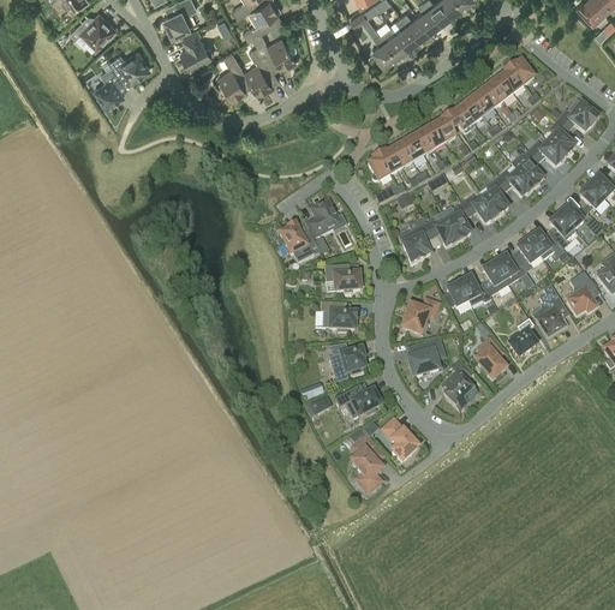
[(64,0),(71,10),(84,0),(64,0)]
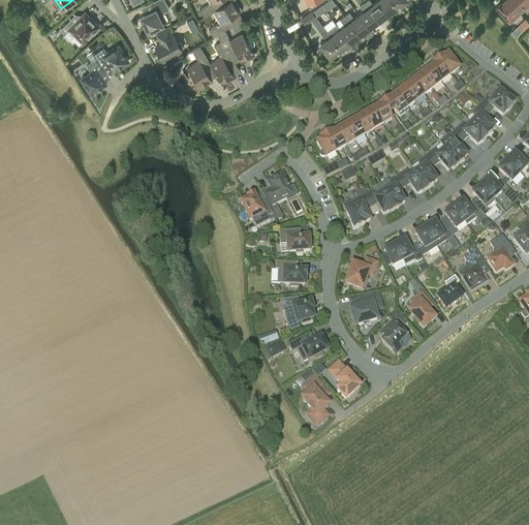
[(141,3),(145,10),(139,12),(148,28),(162,21),(162,19),(165,18),(161,9),(168,5),(165,0),(147,0),(141,3)]
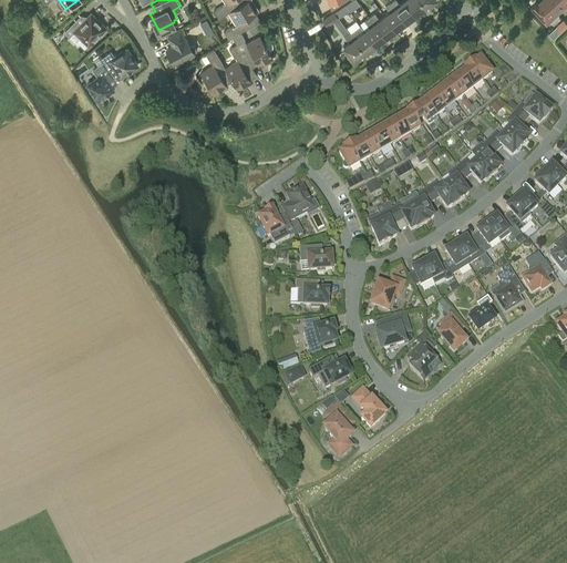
[(218,14),(228,8),(240,0),(226,0),(223,2),(223,1),(214,7),(218,14)]
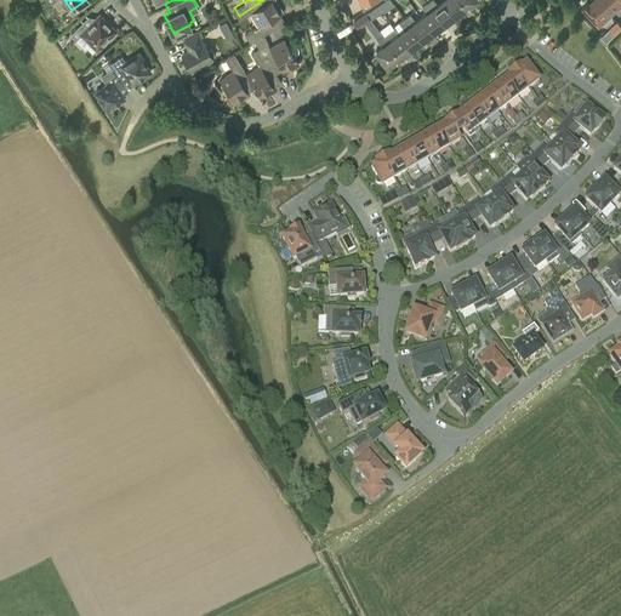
[(250,39),(254,36),(263,32),(273,26),(277,23),(285,18),(280,10),(279,11),(275,5),(278,3),(277,0),(263,0),(250,9),(258,23),(255,26),(254,24),(244,30),(250,39)]
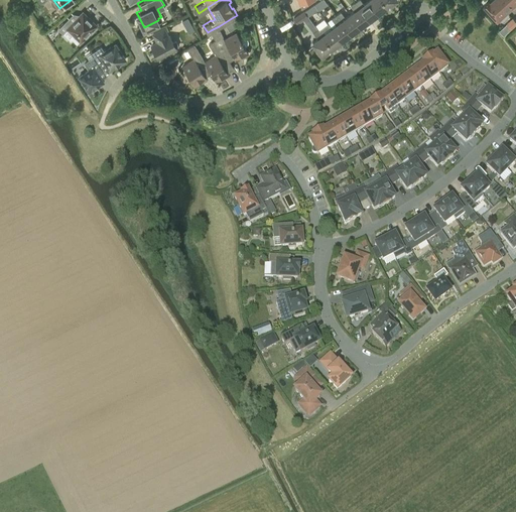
[(350,11),(359,23),(368,16),(356,0),(354,0),(351,2),(355,7),(350,11)]
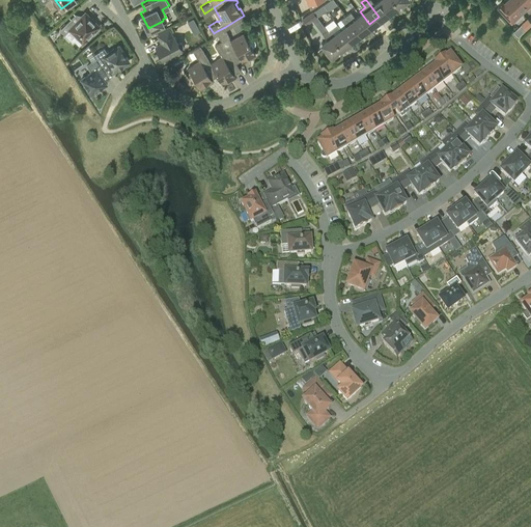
[(366,0),(379,17),(388,9),(381,0),(375,0),(374,1),(373,0),(366,0)]
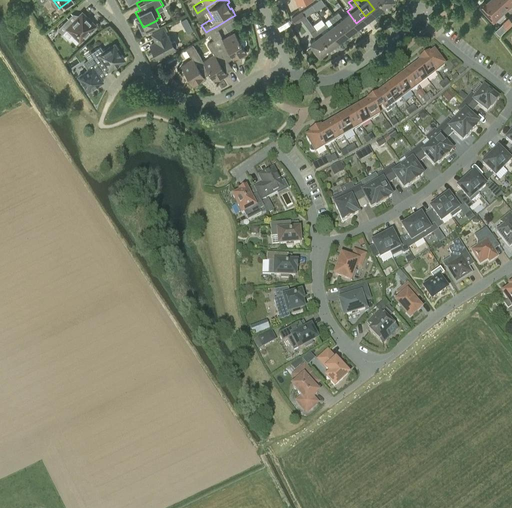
[(367,0),(374,9),(383,3),(381,0),(367,0)]
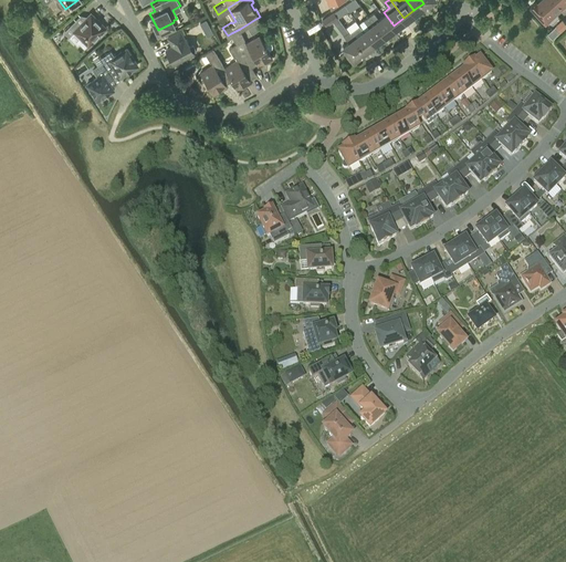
[(556,9),(548,0),(533,0),(532,1),(536,7),(534,9),(544,19),(546,18),(556,9)]
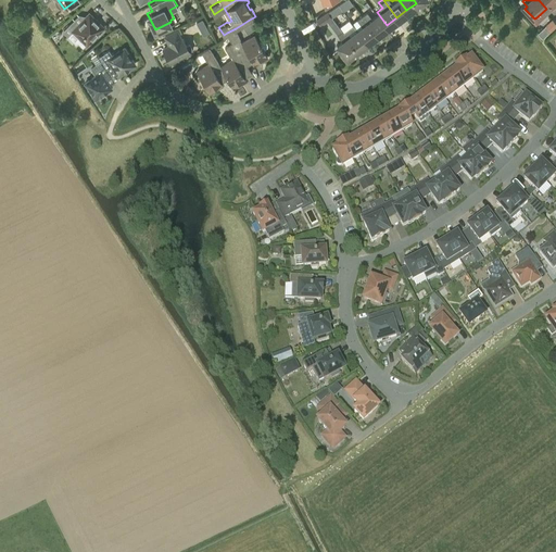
[(555,1),(554,0),(539,0),(546,9),(555,1),(555,2),(555,1)]
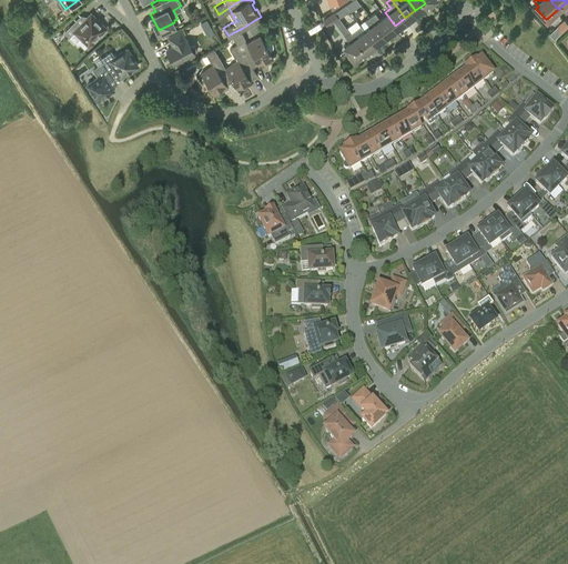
[(346,1),(335,8),(340,13),(350,7),(346,1)]
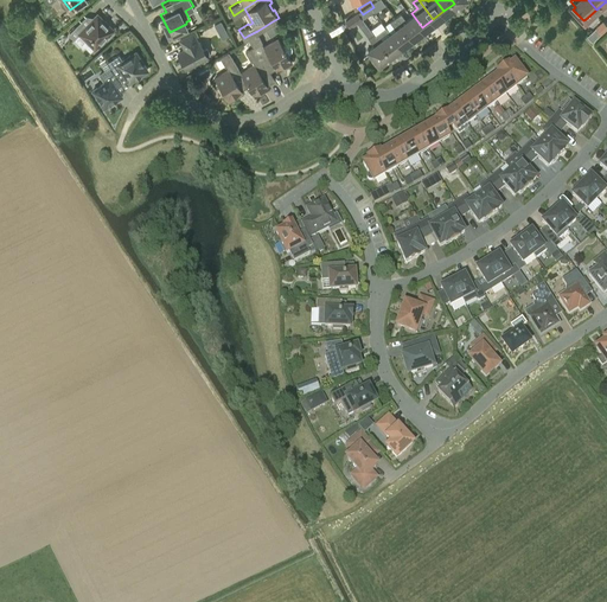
[(113,26),(97,10),(87,21),(83,17),(70,30),(74,34),(78,30),(88,38),(84,40),(90,46),(94,44),(95,45),(106,33),(108,34),(114,29),(112,27),(113,26)]
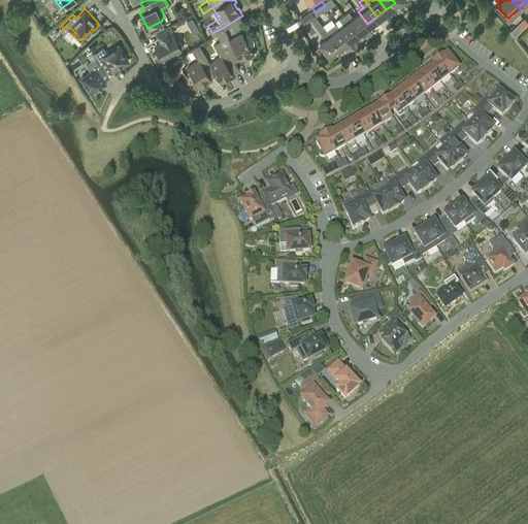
[(315,13),(310,8),(300,15),(304,21),(315,13)]
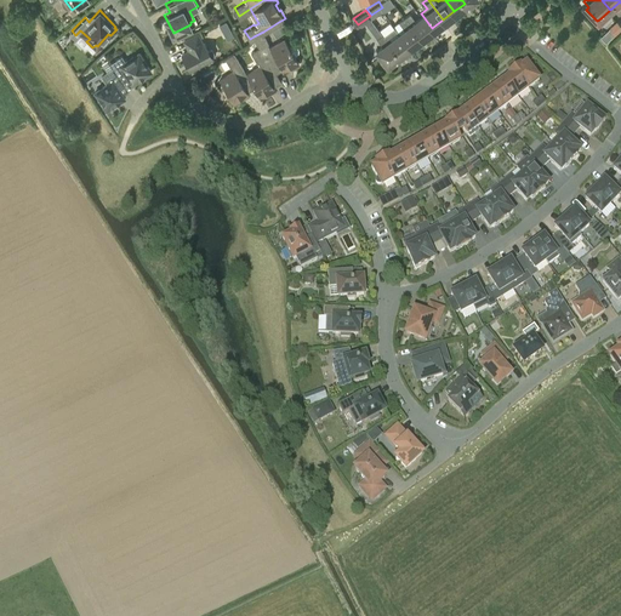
[(405,16),(421,36),(432,28),(421,13),(414,18),(410,12),(405,16)]
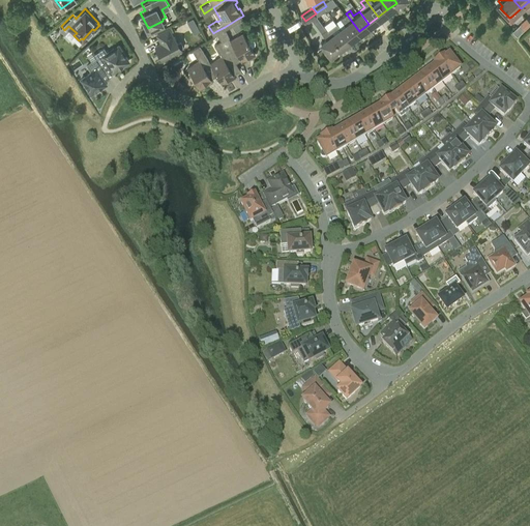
[(342,16),(346,22),(341,26),(350,38),(359,31),(346,13),(342,16)]
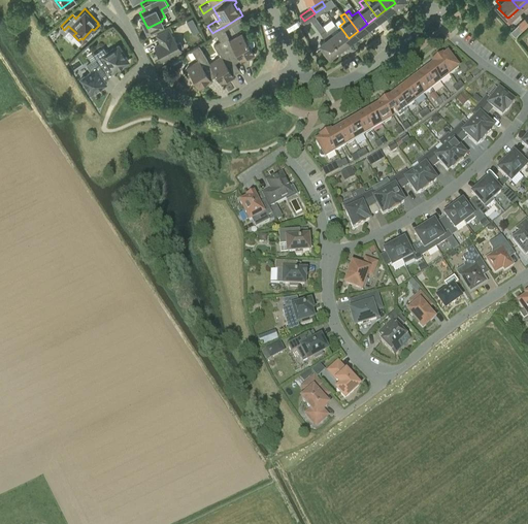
[(186,19),(189,24),(194,21),(192,15),(186,19)]
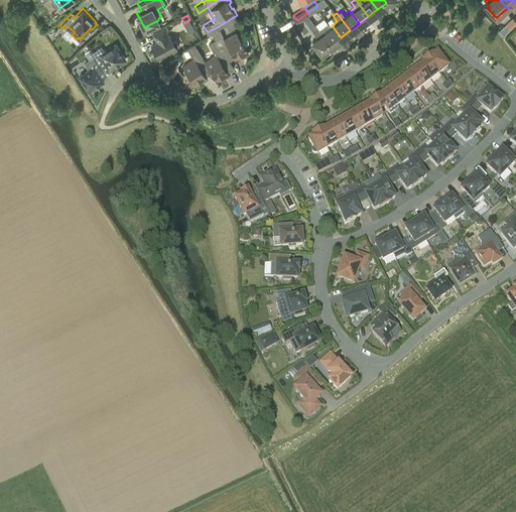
[(515,20),(515,17),(513,15),(507,20),(512,24),(515,20)]
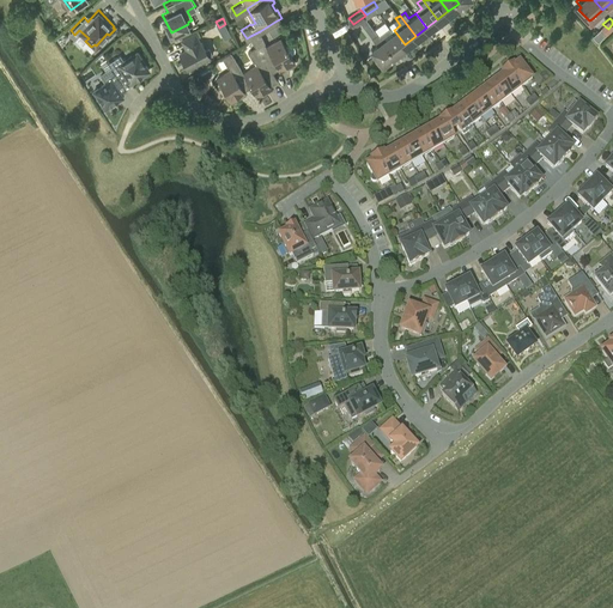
[(378,31),(394,53),(405,44),(394,30),(389,24),(378,31)]
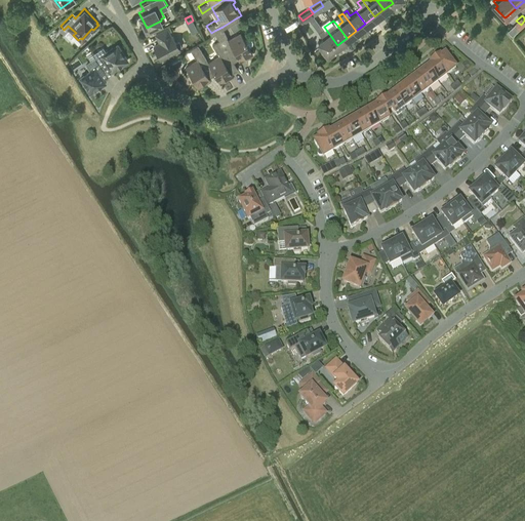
[(156,31),(160,39),(154,43),(161,55),(178,46),(178,45),(182,43),(178,38),(175,40),(172,33),(171,34),(166,26),(156,31)]
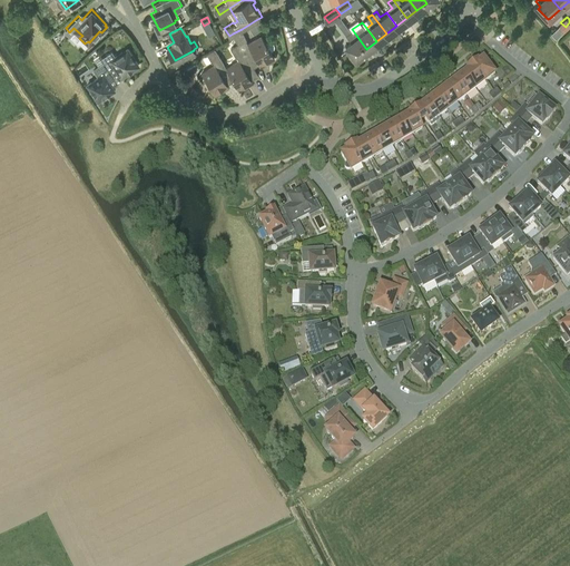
[(355,57),(366,49),(352,29),(350,28),(345,31),(351,39),(345,44),(355,57)]
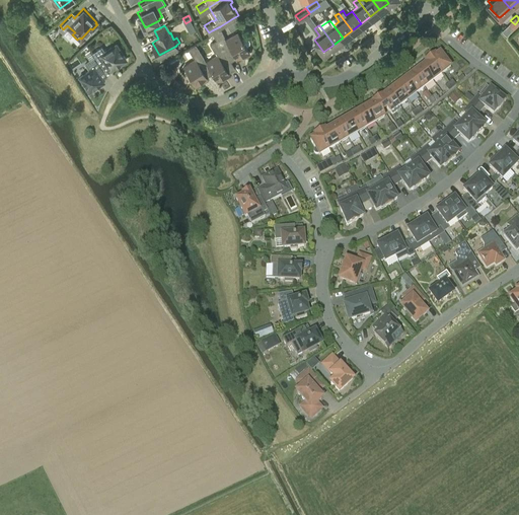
[(220,26),(212,30),(216,37),(230,58),(236,55),(236,54),(241,51),(243,54),(249,50),(245,44),(247,43),(248,42),(249,41),(249,40),(249,39),(249,38),(249,37),(248,37),(248,35),(247,35),(246,34),(245,34),(244,34),(243,34),(241,37),(237,30),(226,38),(224,34),(224,33),(220,26)]
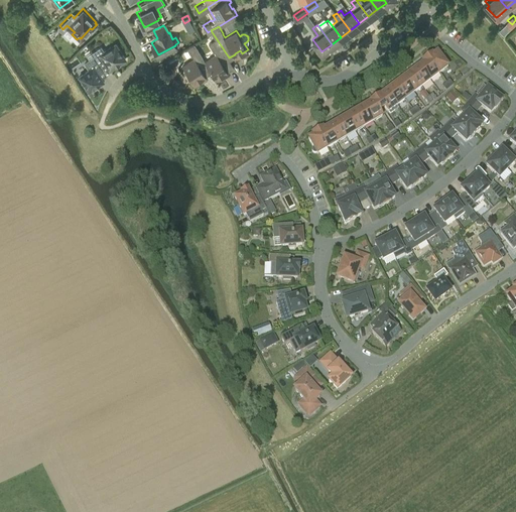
[(216,51),(205,58),(211,70),(216,79),(223,75),(221,72),(226,69),(227,70),(234,66),(229,57),(215,36),(209,41),(213,49),(214,48),(216,51)]
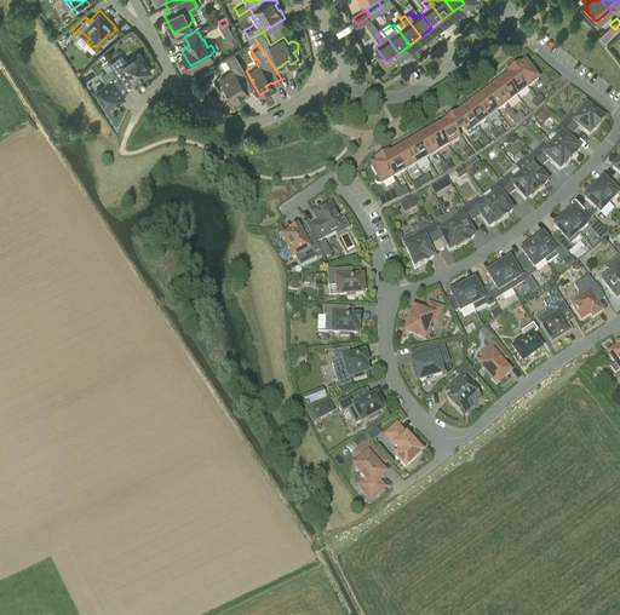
[(246,88),(253,84),(246,70),(233,49),(224,55),(230,64),(231,63),(234,68),(219,76),(224,84),(222,85),(227,93),(229,92),(234,99),(241,95),(239,91),(245,87),(246,88)]
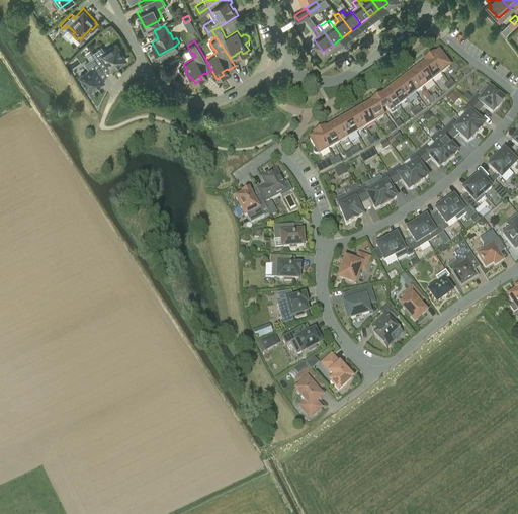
[(92,50),(92,51),(103,66),(99,60),(103,56),(110,66),(125,57),(115,41),(104,49),(101,44),(92,50)]
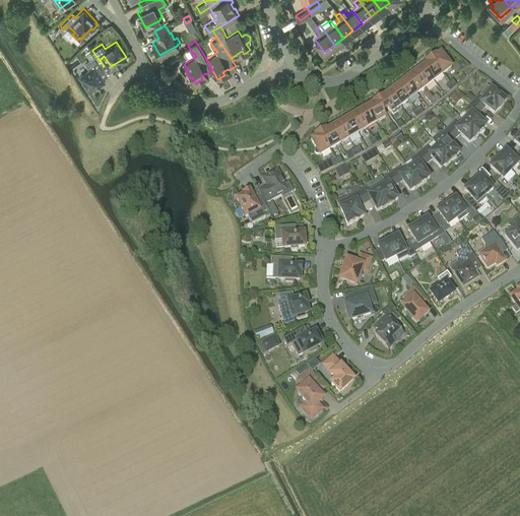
[(436,53),(435,51),(430,55),(442,71),(451,64),(450,63),(451,61),(451,60),(451,58),(449,57),(448,57),(446,58),(440,50),(436,53)]
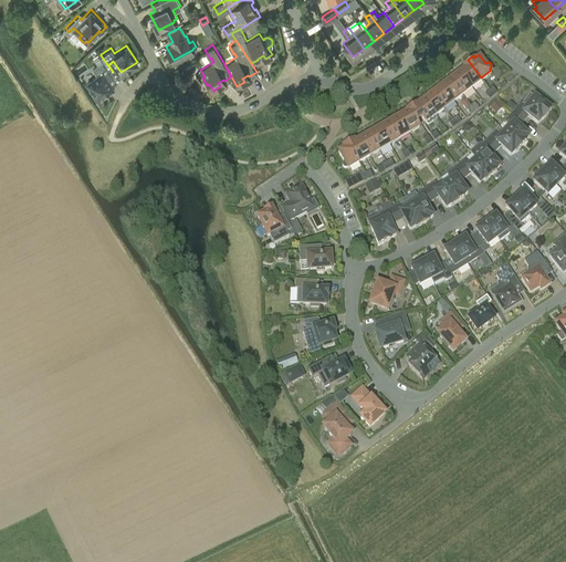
[(113,85),(107,76),(113,72),(101,55),(97,56),(101,61),(93,65),(97,73),(86,80),(97,96),(113,85)]
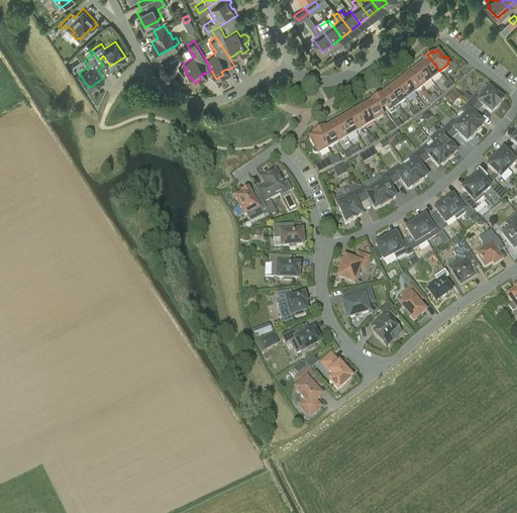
[(420,63),(430,77),(439,71),(427,55),(422,59),(424,60),(420,63)]
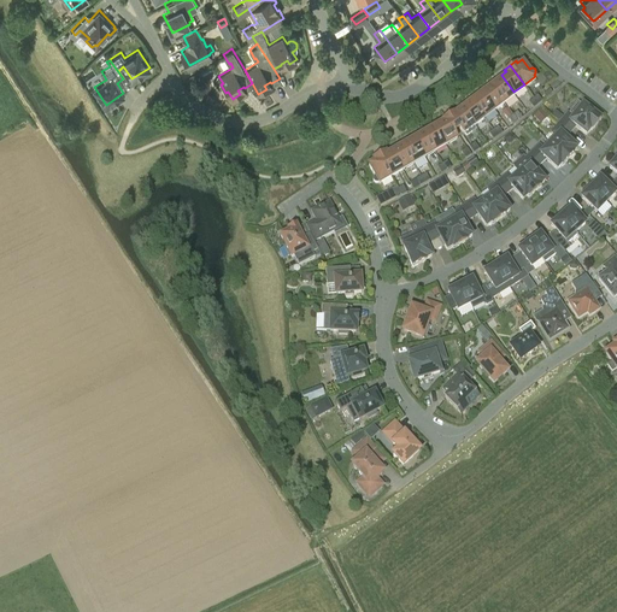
[(491,83),(504,100),(513,92),(501,75),(491,83)]
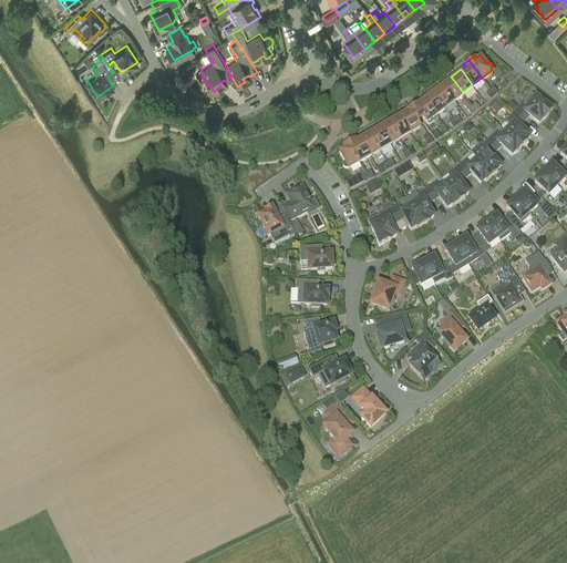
[(442,83),(454,99),(463,92),(451,77),(442,83)]
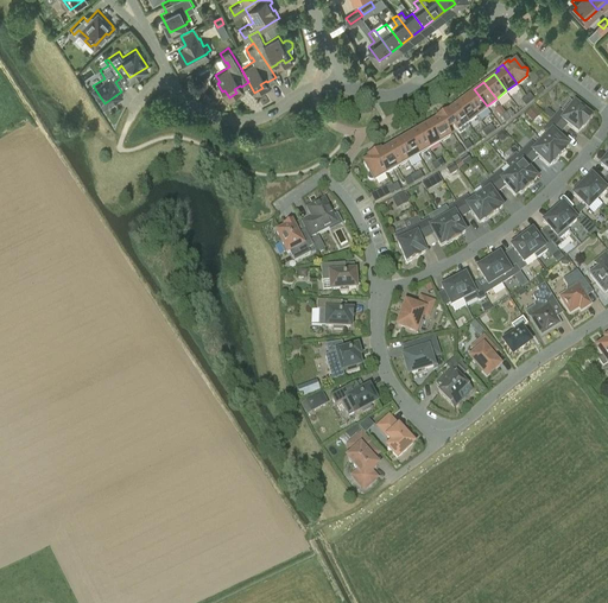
[(464,96),(477,113),(487,106),(474,89),(464,96)]
